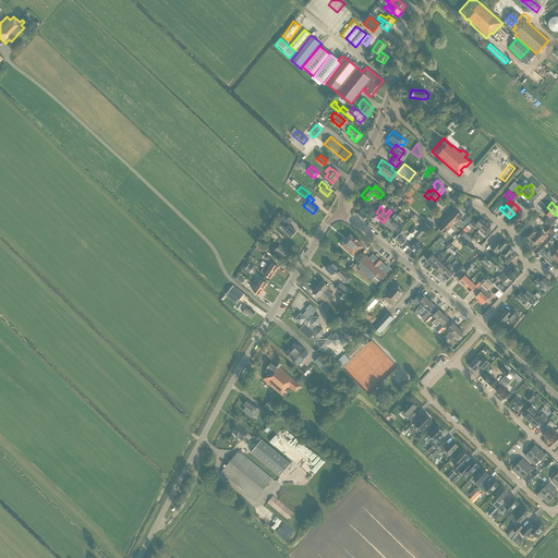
[(547,207),(543,211),(548,217),(545,221),(550,226),(556,220),(557,217),(557,216),(554,214),(547,207)]
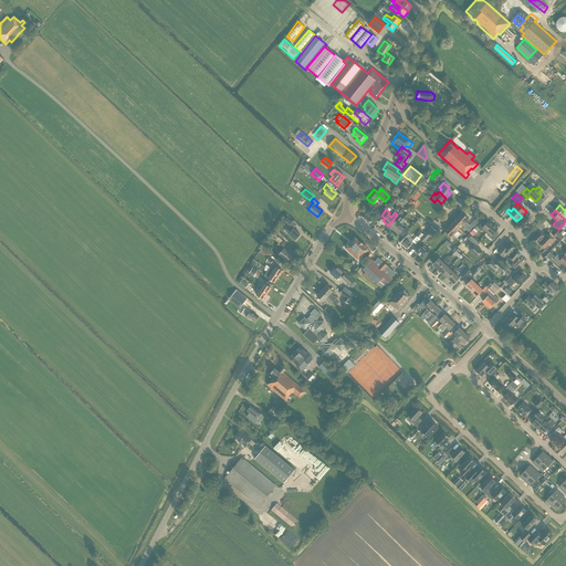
[(462,212),(458,217),(468,227),(470,224),(467,221),(469,219),(462,212)]
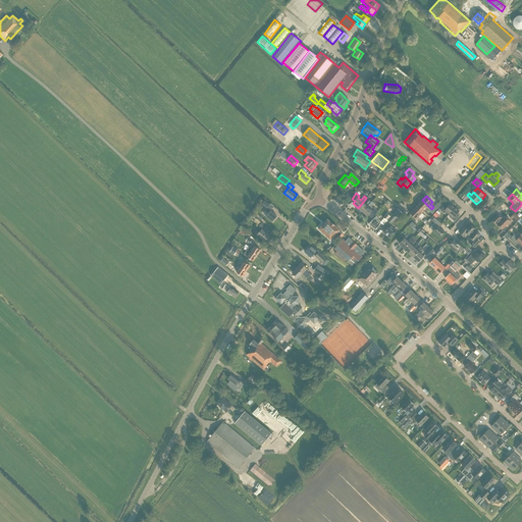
[(263,200),(261,202),(266,208),(269,205),(263,200)]
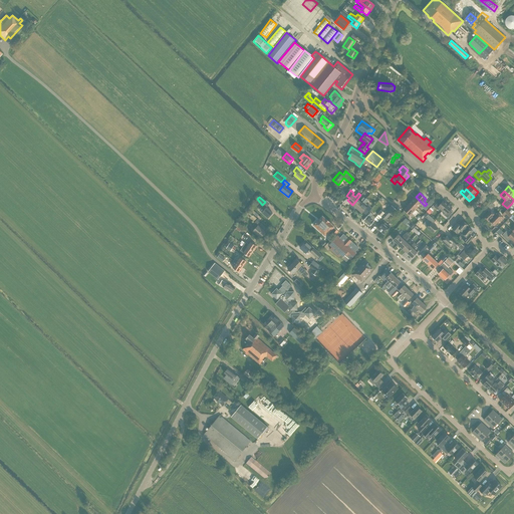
[(423,208),(425,206),(416,197),(412,201),(418,207),(420,205),(423,208)]
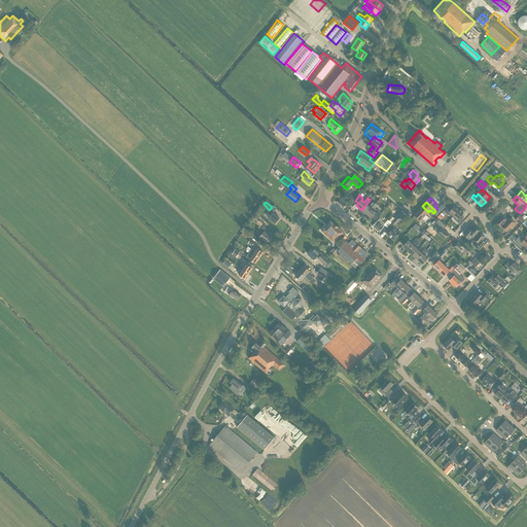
[(366,204),(361,210),(365,214),(375,204),(373,203),(371,205),(371,206),(370,207),(366,204)]
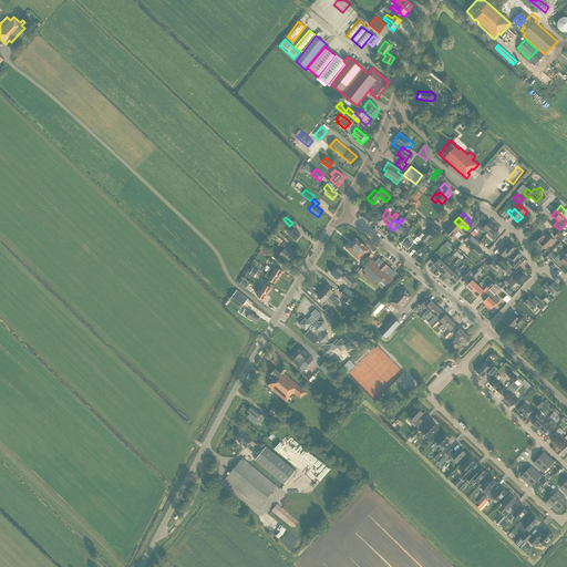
[(536,227),(538,228),(542,224),(543,225),(547,220),(545,218),(536,227)]
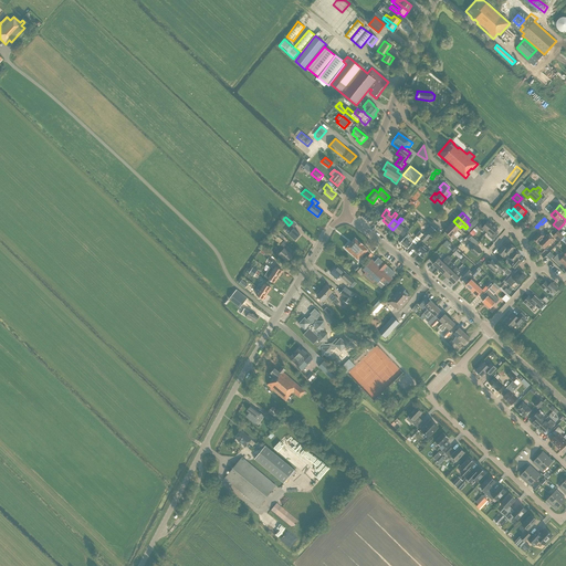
[(402,219),(392,230),(398,234),(400,232),(404,236),(409,230),(406,227),(402,223),(405,221),(402,219)]
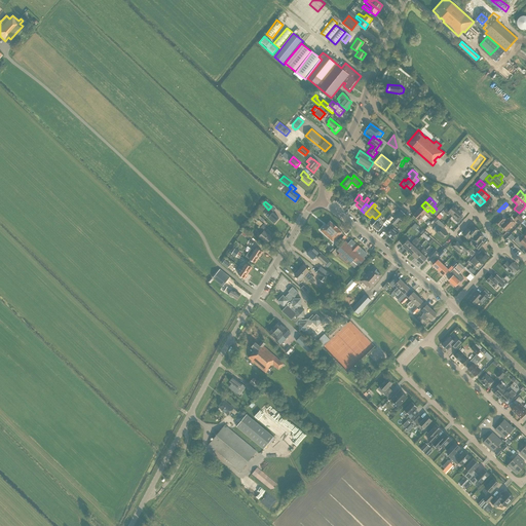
[(452,216),(458,209),(454,204),(452,207),(449,204),(444,212),(448,215),(449,213),(452,216)]
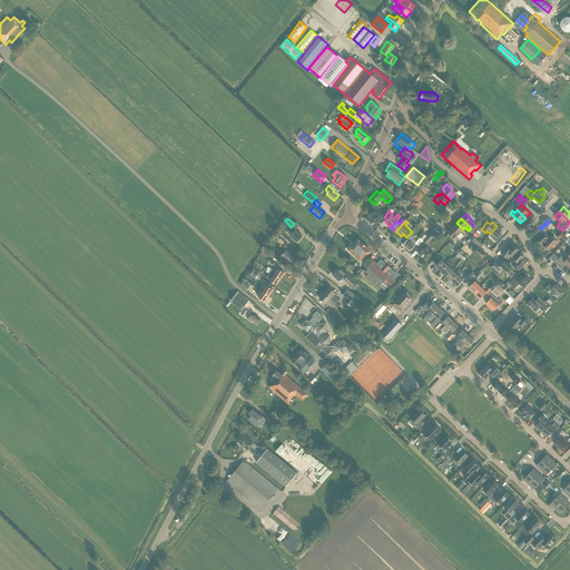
[(463,229),(457,223),(452,227),(462,238),(464,236),(461,233),(463,229)]
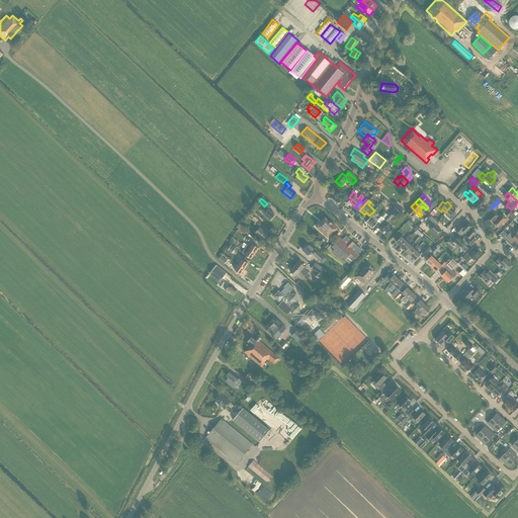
[(488,219),(493,224),(499,217),(494,212),(498,207),(496,205),(495,204),(492,208),(490,210),(493,213),(488,219)]
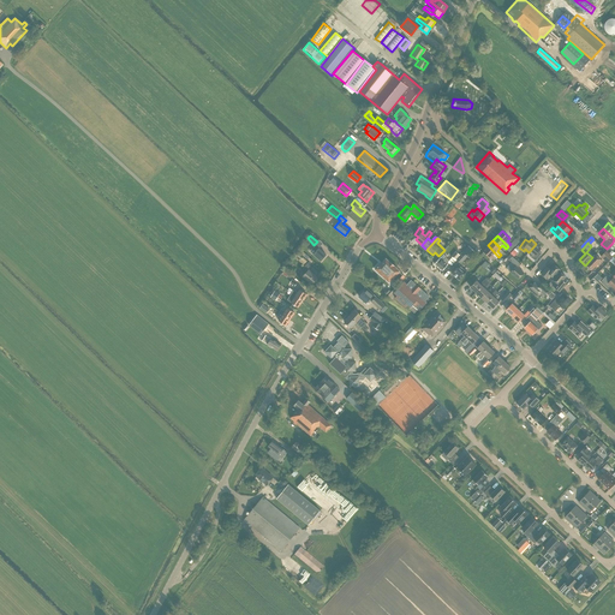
[(536,244),(529,252),(532,255),(531,257),(536,261),(542,254),(539,251),(541,249),(536,244)]
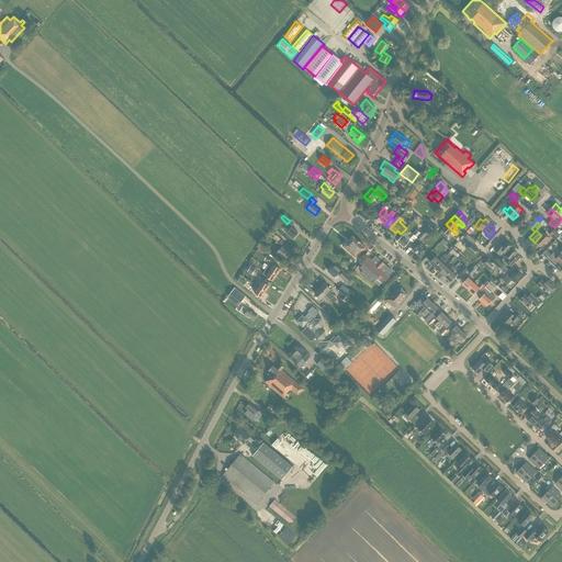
[(293,238),(298,233),(291,227),(288,224),(285,227),(289,229),(287,233),(293,238)]
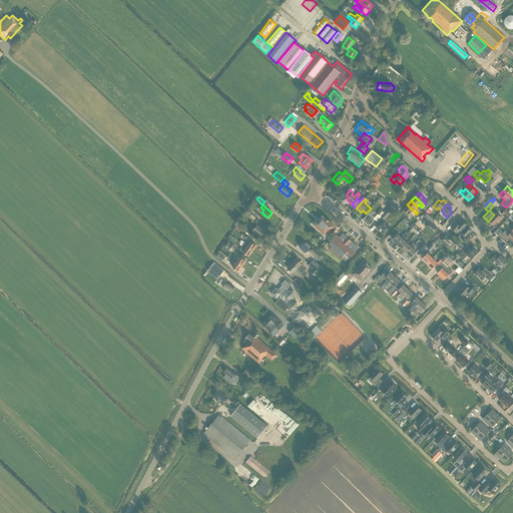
[(396,209),(395,209),(391,204),(386,210),(390,213),(391,214),(396,209)]
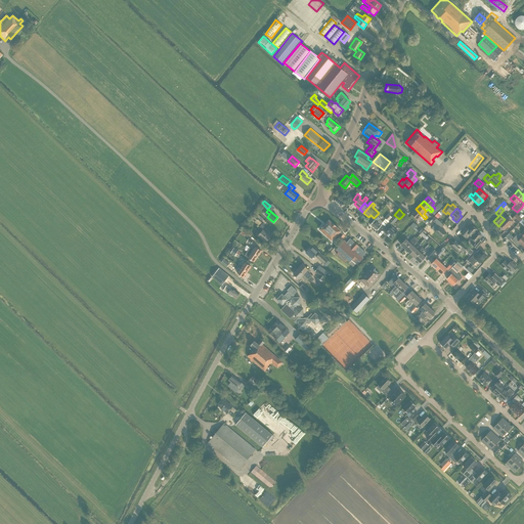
[(425,219),(416,209),(411,214),(418,220),(420,217),(423,220),(425,219)]
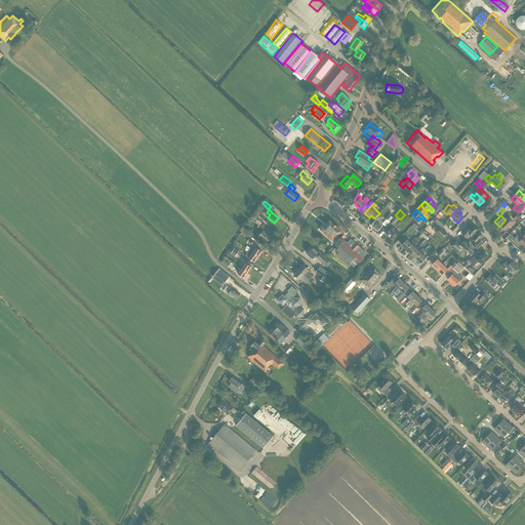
[(360,219),(355,211),(352,213),(354,215),(350,217),(354,224),(360,219)]
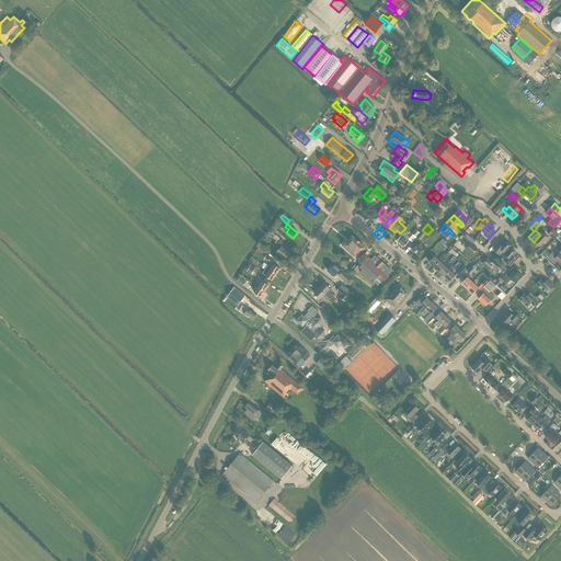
[(548,233),(554,240),(559,235),(552,229),(548,233)]
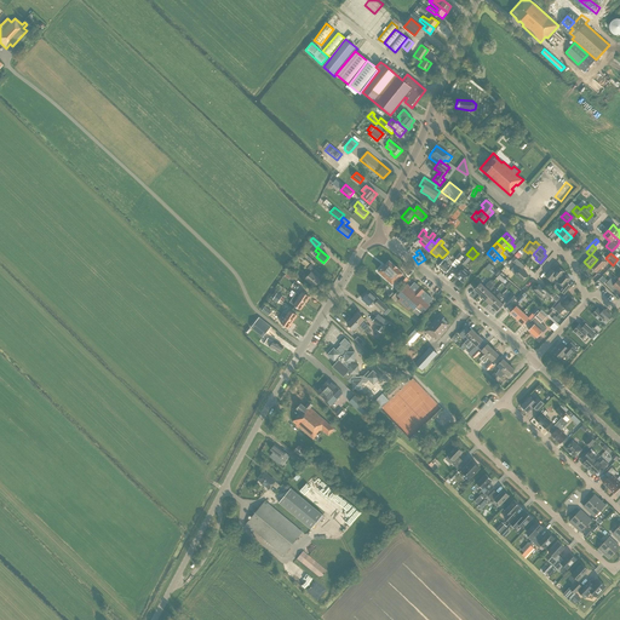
[(465,265),(471,258),(466,254),(464,257),(460,260),(465,265)]
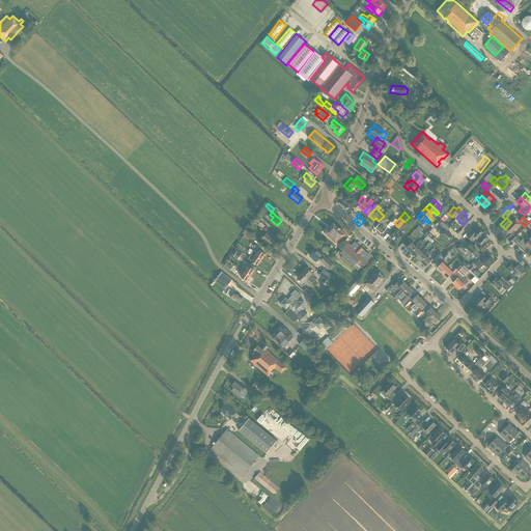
[(385,222),(386,222),(383,220),(375,228),(382,233),(388,227),(386,226),(388,225),(385,222)]
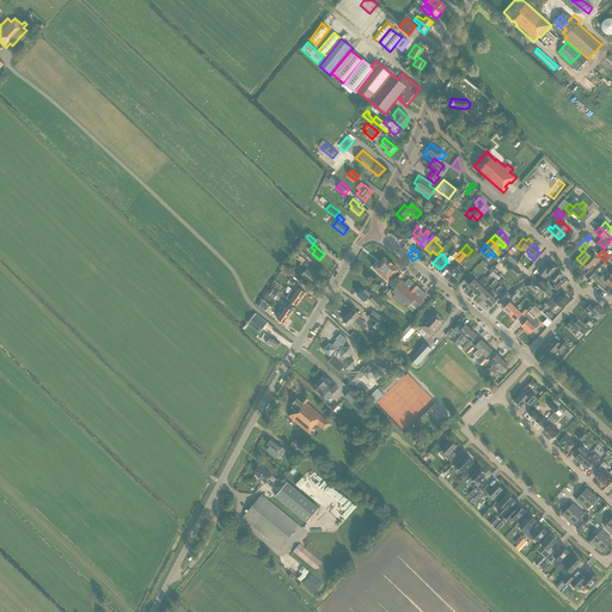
[(583,263),(588,269),(598,259),(593,254),(583,263)]
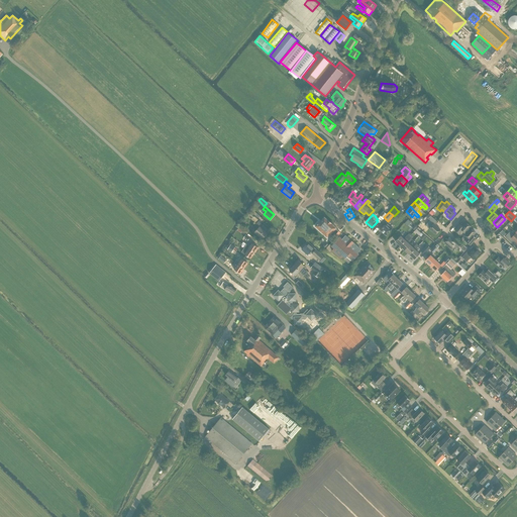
[(429,228),(436,234),(440,229),(435,225),(438,222),(430,215),(428,218),(433,223),(429,228)]
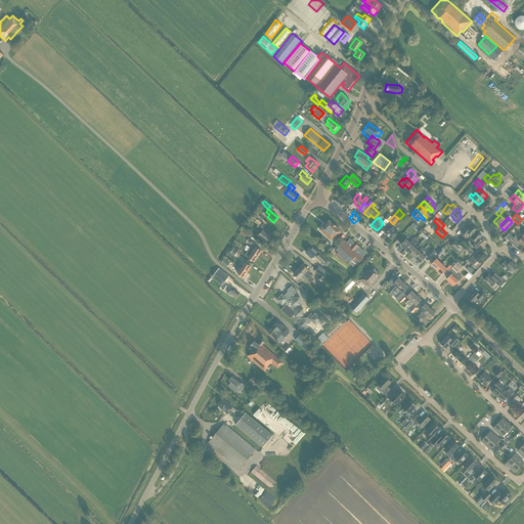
[(339,239),(344,234),(343,233),(343,234),(340,231),(335,226),(336,226),(333,224),(329,221),(324,225),(323,225),(320,229),(332,239),(335,236),(339,239)]
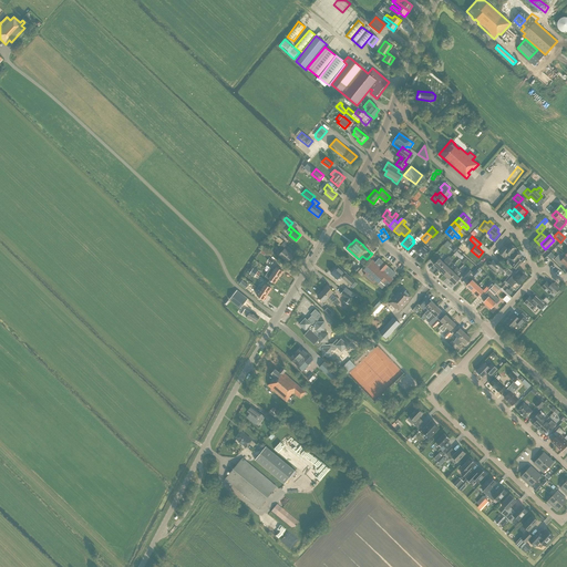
[(286,250),(288,247),(284,243),(278,249),(281,253),(279,255),(288,263),(292,256),(286,250)]
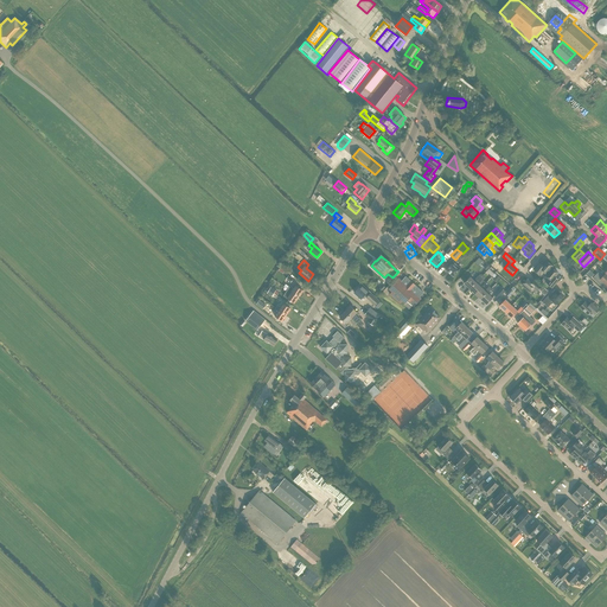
[(445,269),(453,276),(460,268),(453,261),(445,269)]
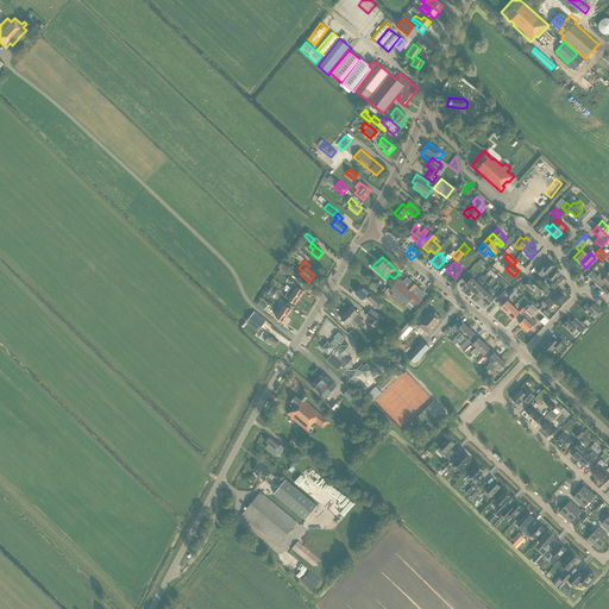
[(554,267),(548,262),(545,267),(541,264),(535,271),(541,276),(544,272),(548,275),(554,267)]
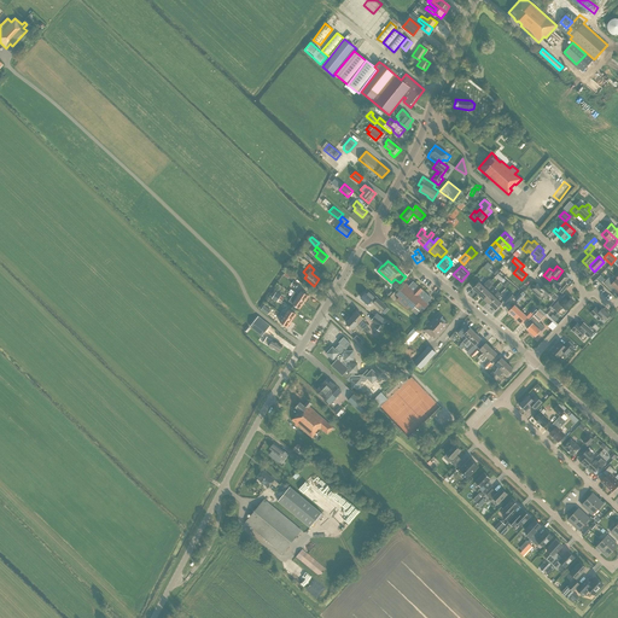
[(569,278),(563,273),(555,281),(561,286),(558,290),(563,293),(566,287),(563,285),(569,278)]
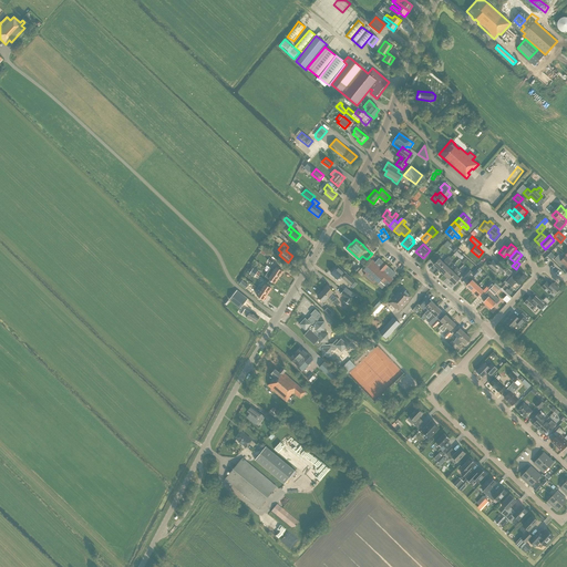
[(566,267),(566,257),(566,256),(560,260),(557,257),(554,260),(559,266),(562,263),(566,267)]
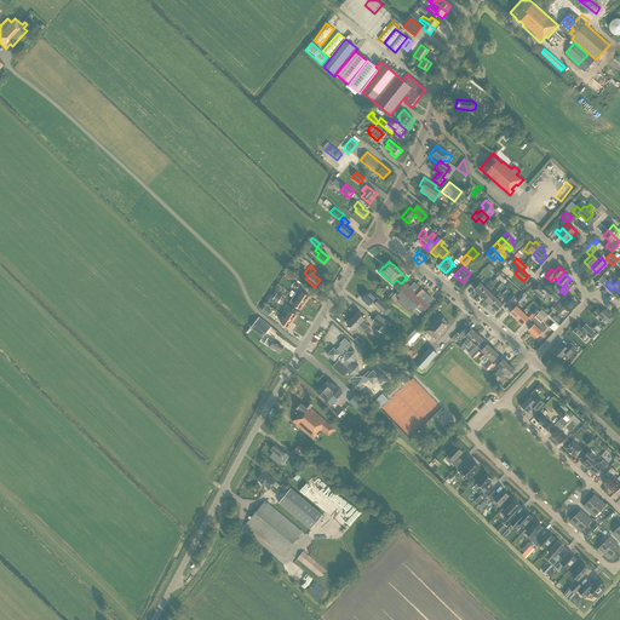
[(423,314),(430,305),(429,303),(432,299),(414,282),(408,290),(405,286),(397,294),(400,298),(399,300),(408,310),(411,308),(413,310),(413,311),(418,315),(420,313),(423,314)]
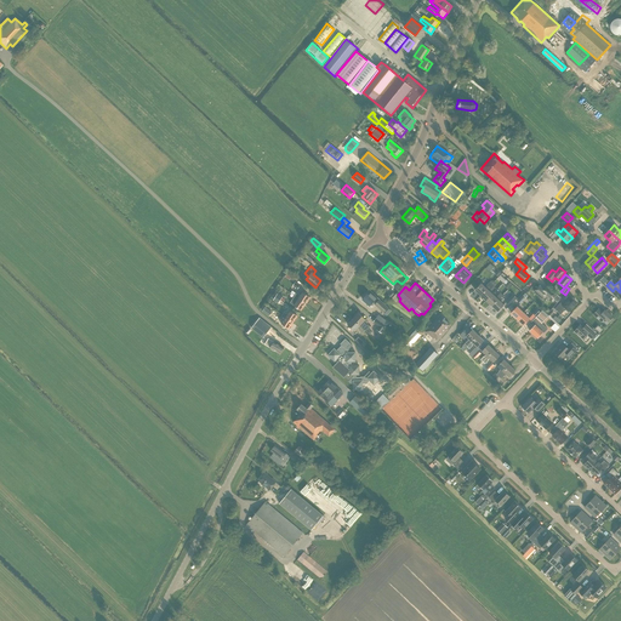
[(480,296),(491,284),(489,283),(486,285),(486,286),(485,288),(482,284),(474,290),(480,296)]
